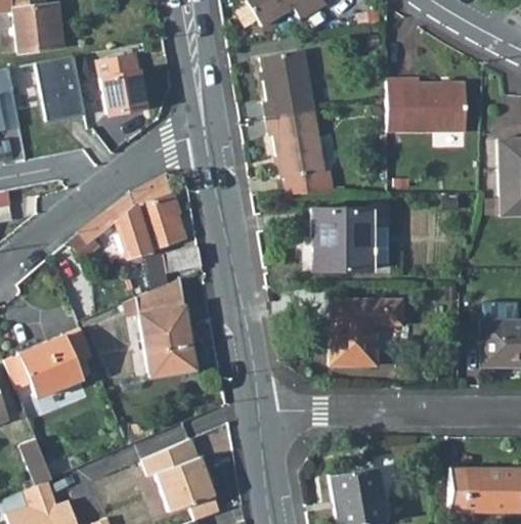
[(0,0),(0,10),(13,9),(19,52),(64,46),(59,3),(46,5),(45,0),(0,0)]
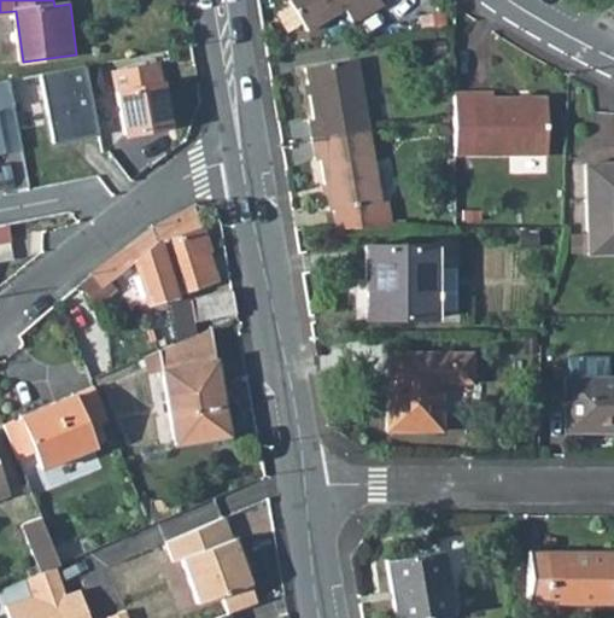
[(291,0),(310,30),(346,7),(356,23),(386,4),(382,0),(291,0)]
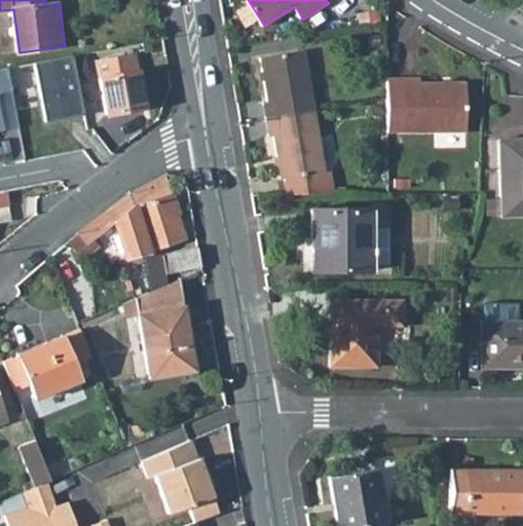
[(268,119),(318,111),(307,50),(262,58),(269,102),(265,103),(268,119)]
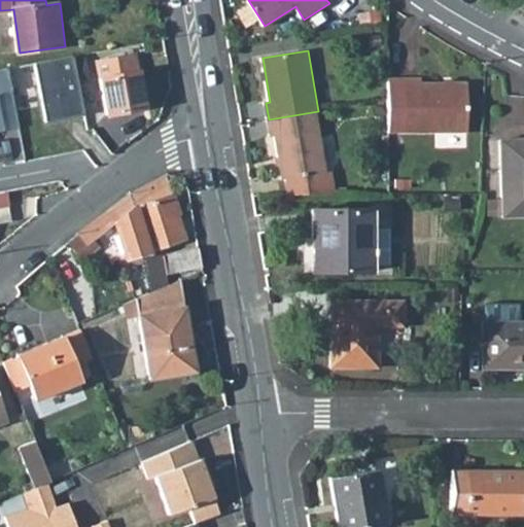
[(99,61),(108,114),(146,107),(137,55),(99,61)]
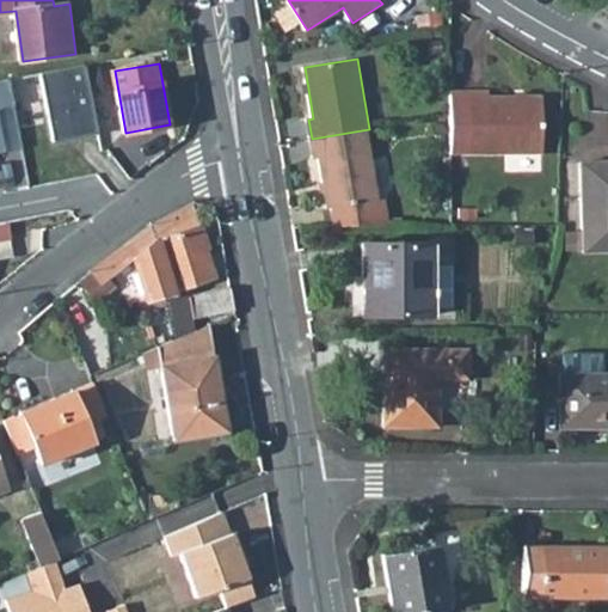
[(40,79),(43,103),(105,92),(102,68),(40,79)]
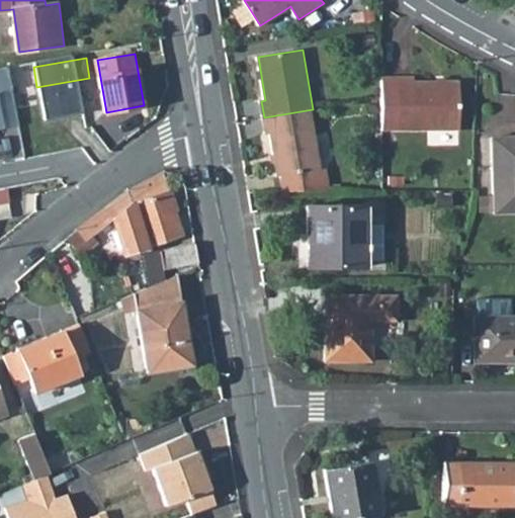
[(0,68),(0,128),(6,127),(0,97),(0,91),(13,88),(9,67),(0,68)]
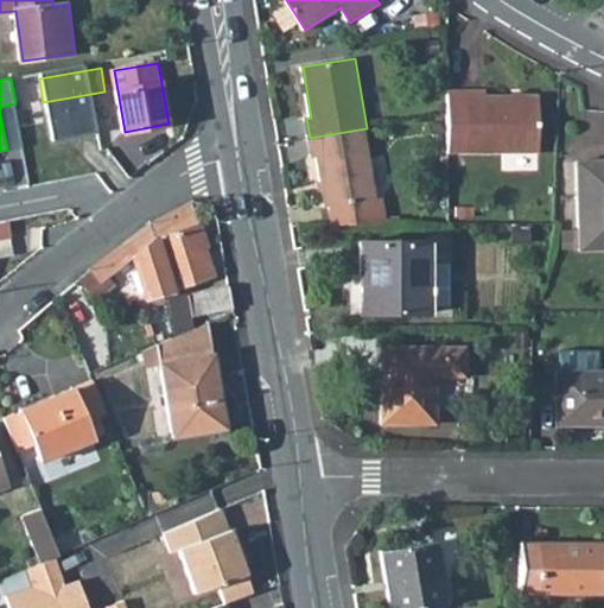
[(451,152),(541,152),(541,95),(488,95),(488,90),(450,90),(451,152)]
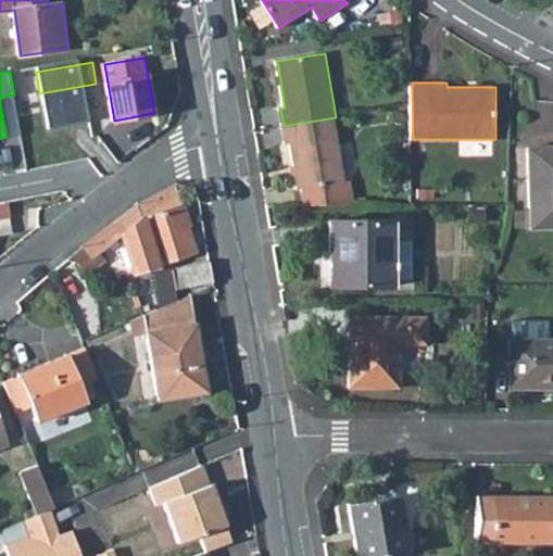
[(351,205),(347,181),(336,117),(284,126),(287,144),(291,143),(300,190),(303,189),(306,206),(351,205)]
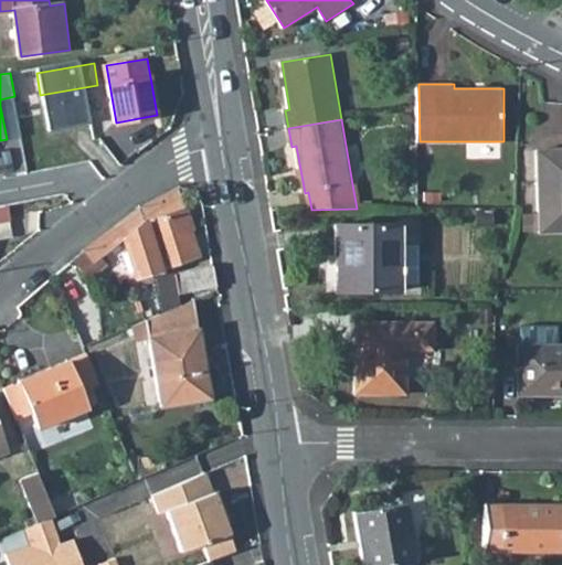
[(561,148),(539,150),(541,214),(541,231),(541,232),(561,231),(561,148)]
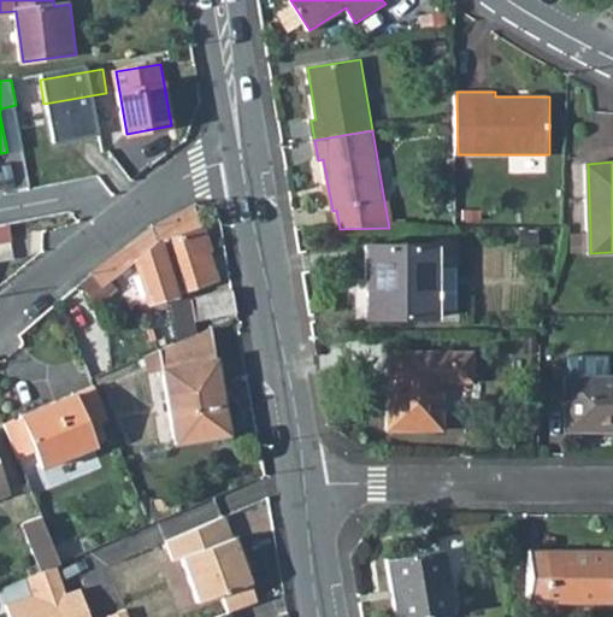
[(389,228),(395,228),(389,200),(384,201),(389,228)]
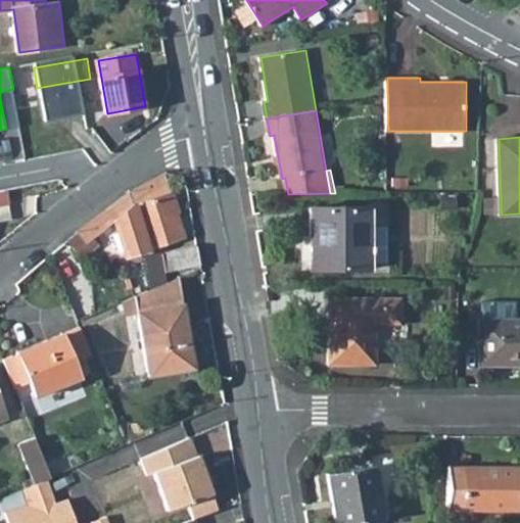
[(178,215),(180,214),(167,174),(130,192),(69,240),(83,258),(93,250),(91,247),(97,242),(93,238),(115,221),(127,255),(185,236),(178,215)]
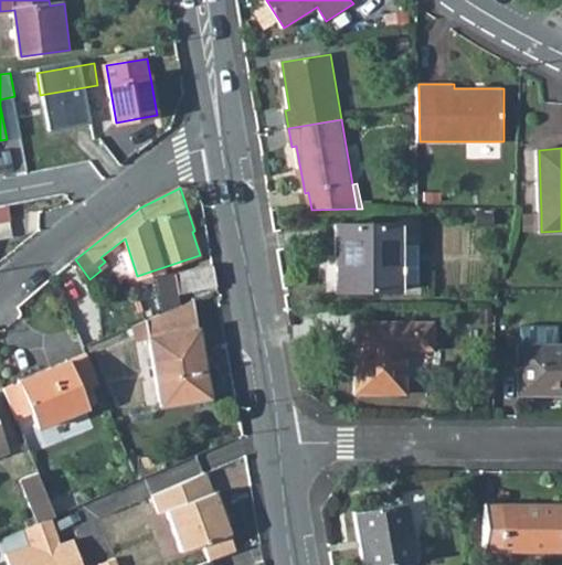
[(0,206),(0,222),(12,220),(9,205),(0,206)]
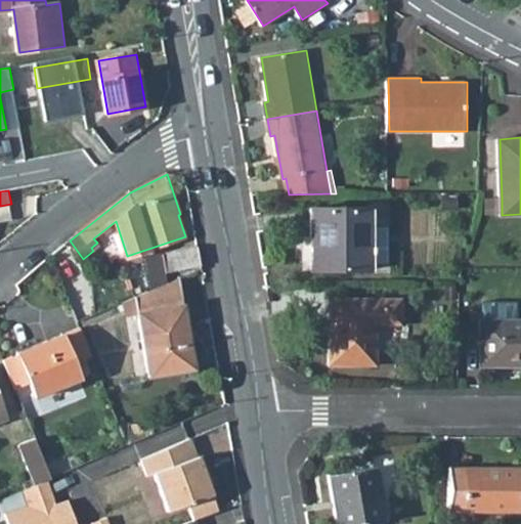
[(488,214),(502,214),(502,199),(488,199),(488,214)]
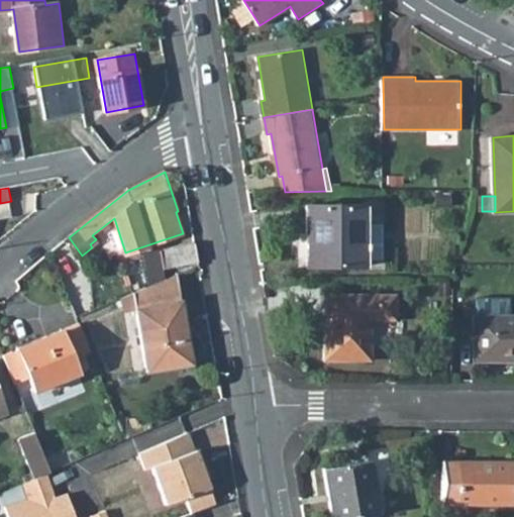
[(11,201),(0,203),(0,218),(13,216),(11,201)]
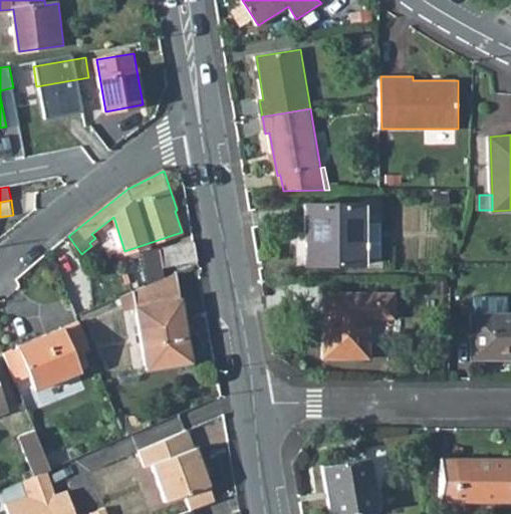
[(312,238),(305,238),(305,265),(365,264),(365,204),(312,204),(312,238)]
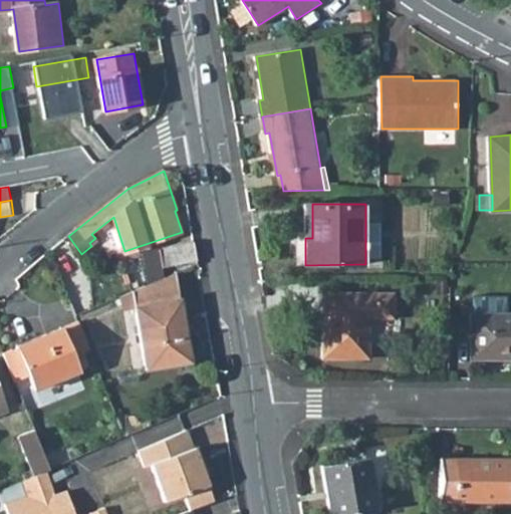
[(369,261),(382,262),(384,222),(370,221),(369,261)]
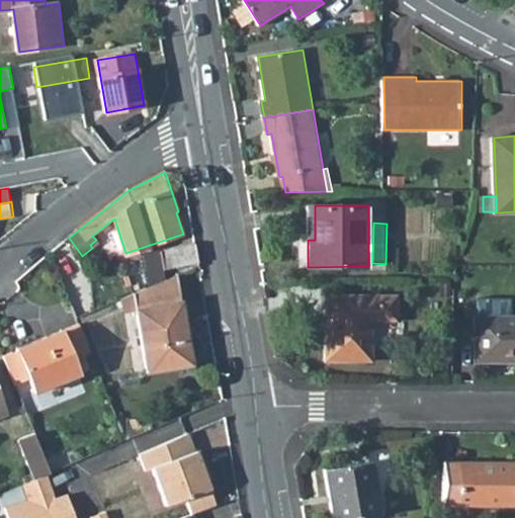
[(98,244),(96,240),(90,245),(92,248),(98,244)]
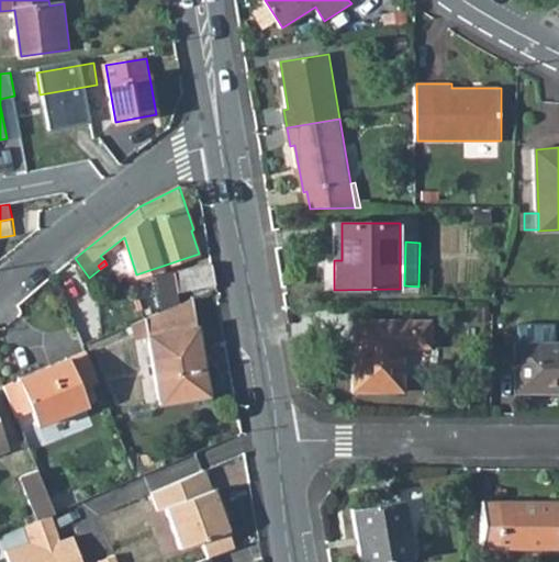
[(217,284),(214,265),(156,274),(163,312),(181,304),(178,292),(217,284)]
